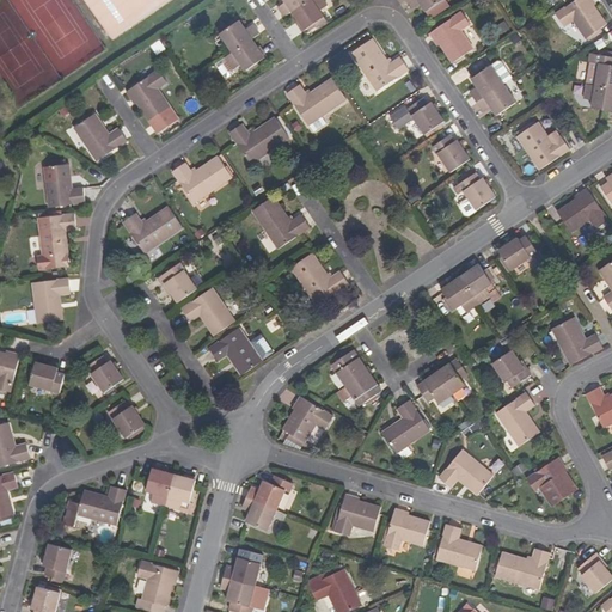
[(85,0),(114,41),(172,0),(85,0)]
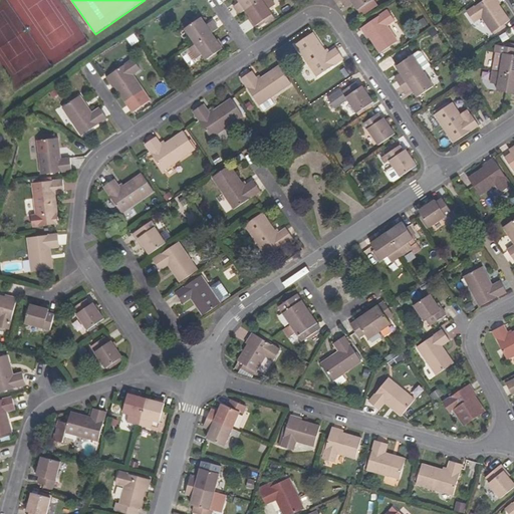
[(235,0),(239,6),(233,10),(238,18),(245,13),(261,3),(258,0),(235,0)]
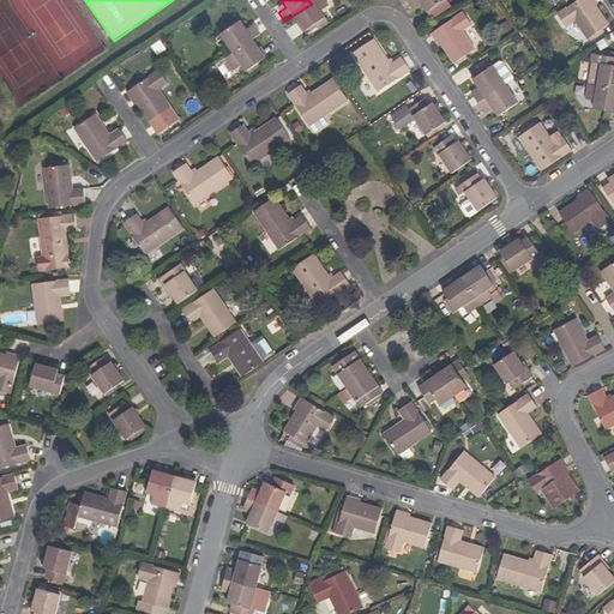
[(308,31),(324,22),(320,16),(327,11),(319,0),(315,0),(312,4),(293,16),(305,34),(308,31)]
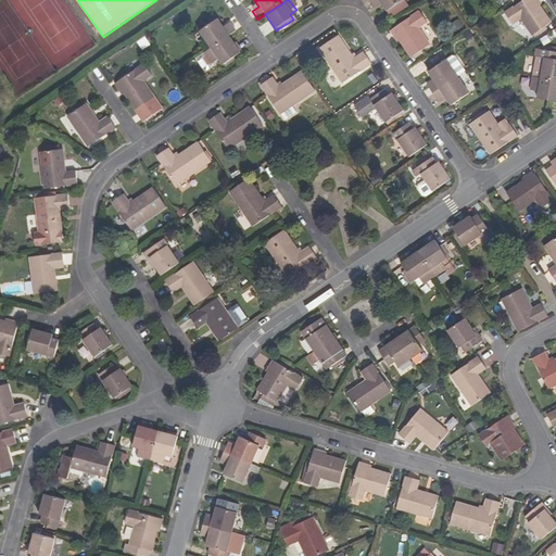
[(387,11),(401,0),(368,0),(374,8),(381,3),(387,11)]
